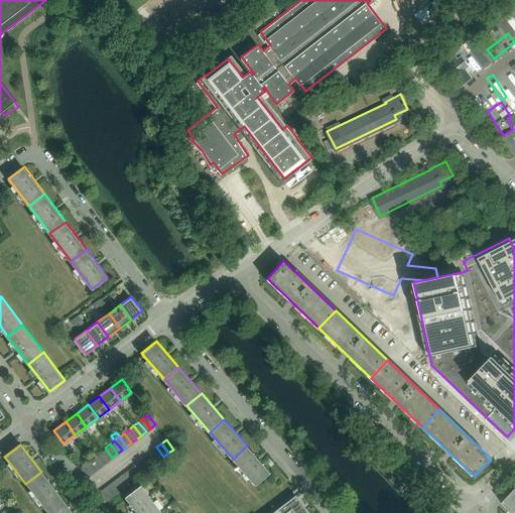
[(247,445),(233,459),(255,485),(270,472),(247,445)]
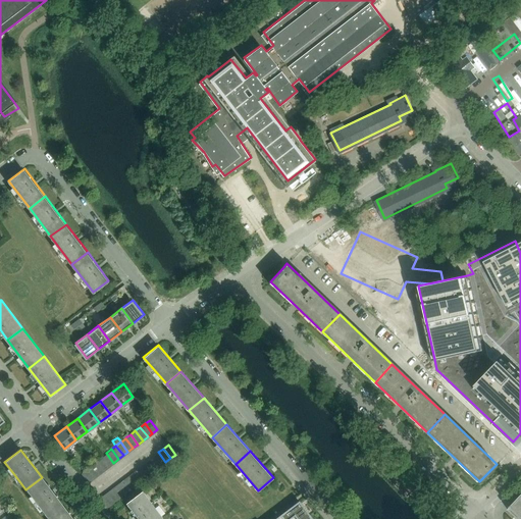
[(165,462),(158,452),(153,456),(160,465),(165,462)]
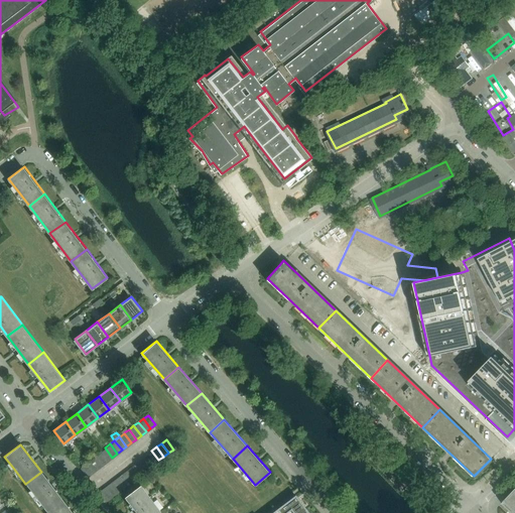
[(112,458),(105,447),(100,452),(107,461),(112,458)]
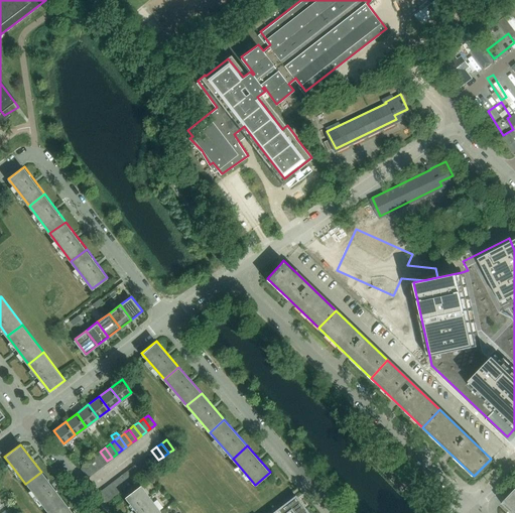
[(158,460),(151,451),(147,455),(154,464),(158,460)]
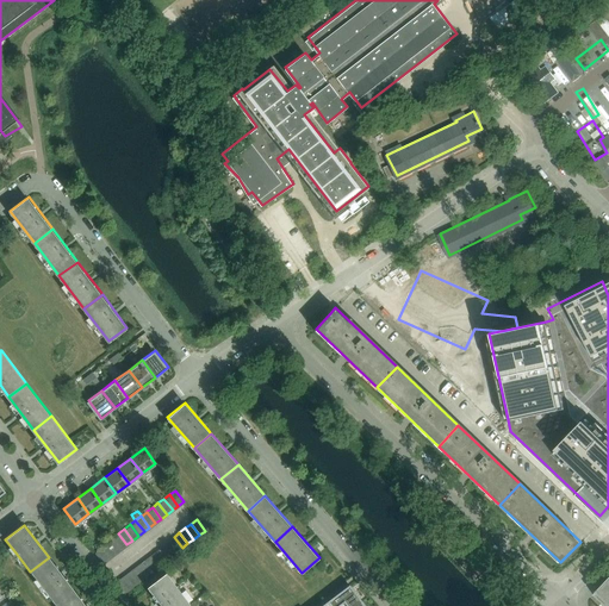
[(126,544),(118,533),(116,535),(112,537),(122,549),(126,544)]
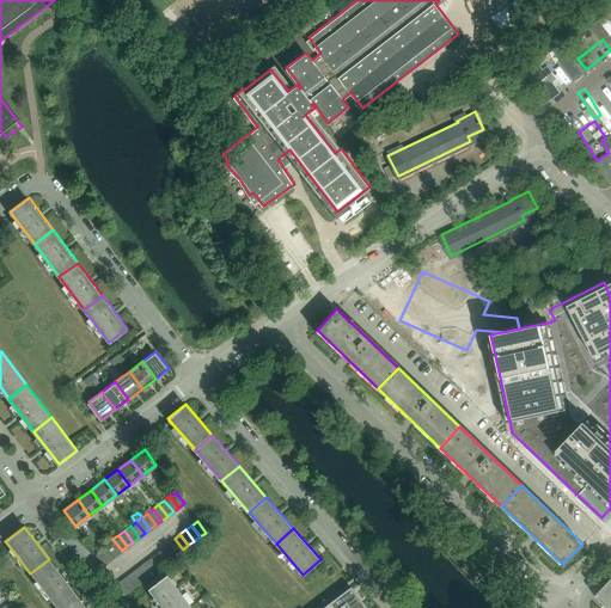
[(122,551),(112,539),(108,544),(116,554),(122,551)]
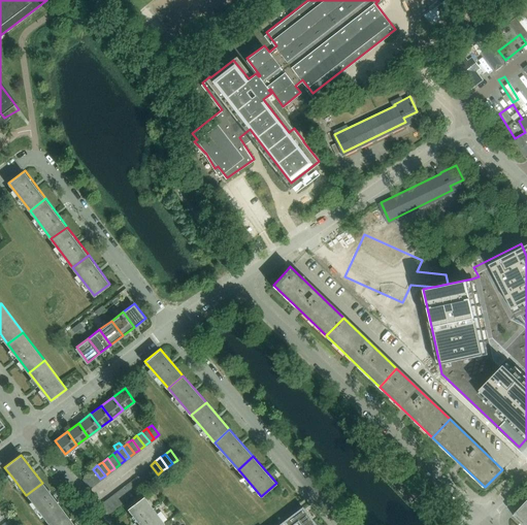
[(158,474),(151,465),(145,468),(153,478),(158,474)]
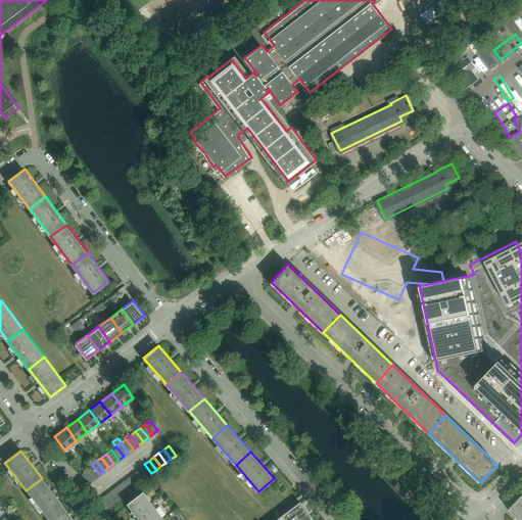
[(151,473),(144,464),(139,468),(146,477),(151,473)]
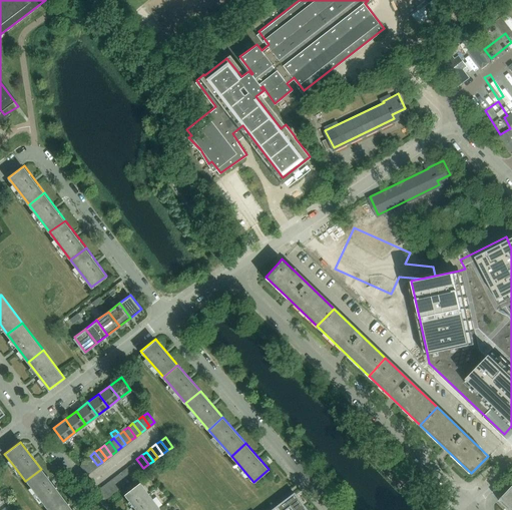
[(97,465),(90,456),(85,460),(92,469),(97,465)]
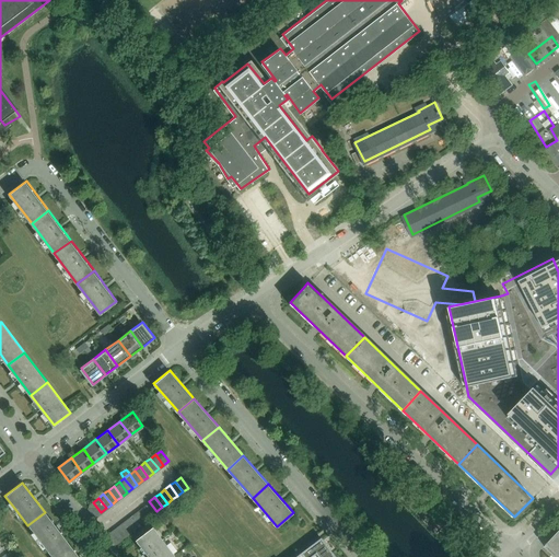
[(156,511),(149,501),(143,505),(151,515),(156,511)]
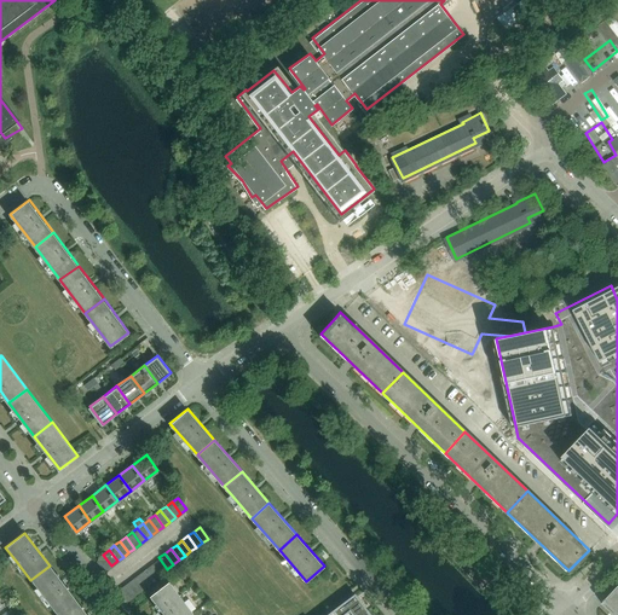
[(103,555),(97,558),(105,570),(111,566),(103,555)]
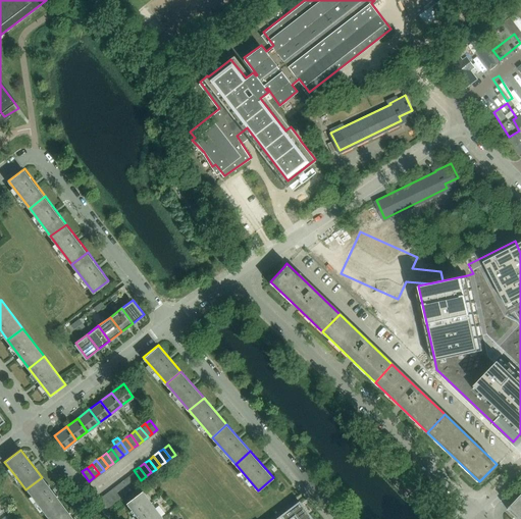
[(141,480),(134,470),(129,474),(137,483),(141,480)]
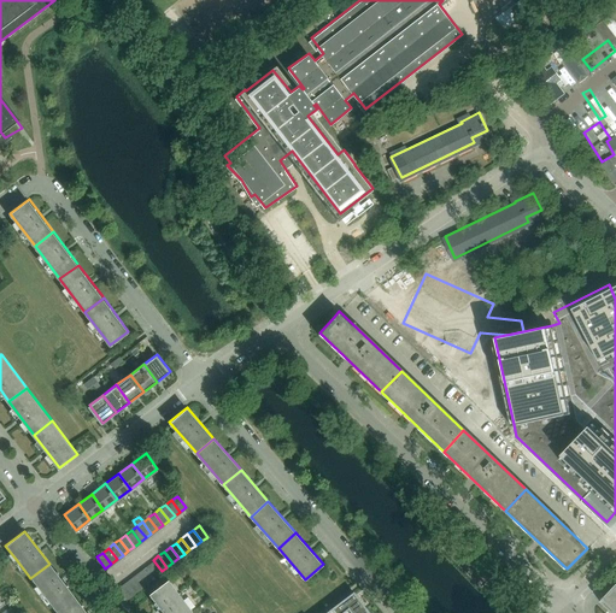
[(162,571),(153,560),(147,564),(156,576),(162,571)]
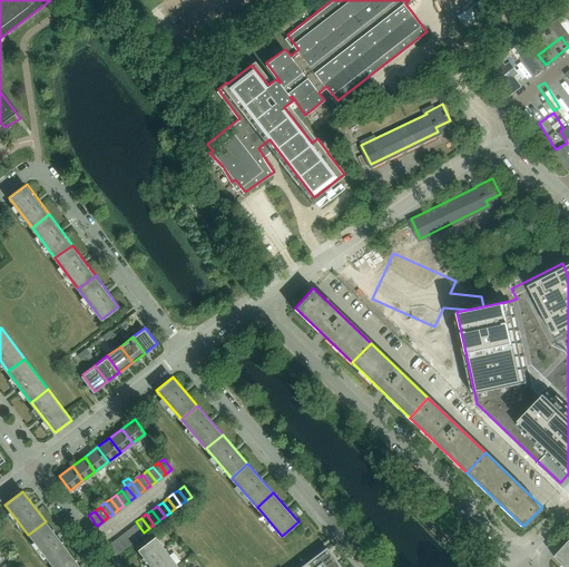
[(28,535),(51,565),(69,551),(46,521),(28,535)]
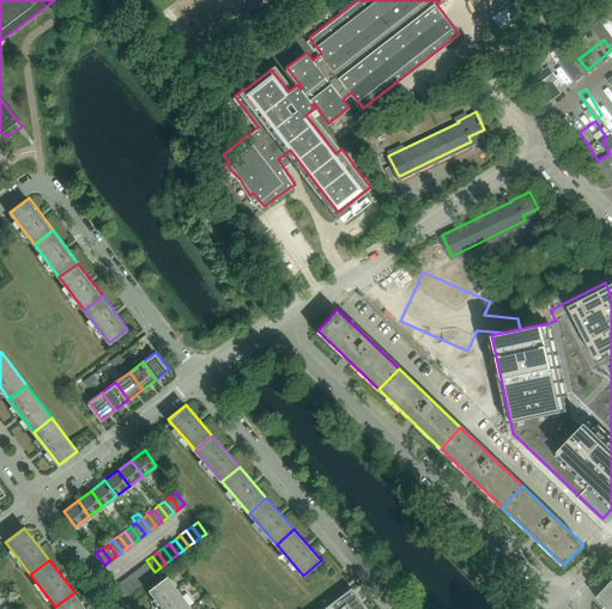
[(155,572),(146,560),(140,565),(149,576),(155,572)]
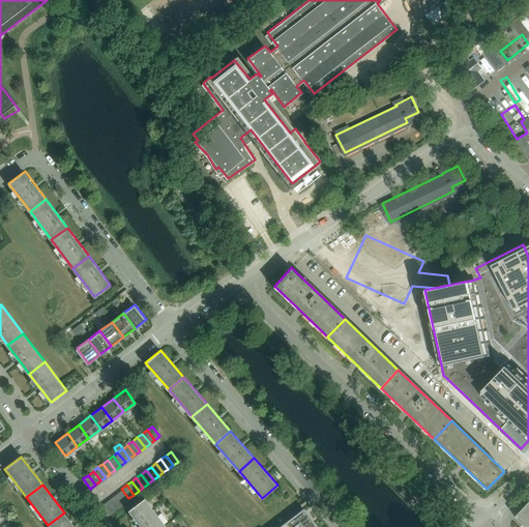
[(128,498),(121,489),(117,492),(124,502),(128,498)]
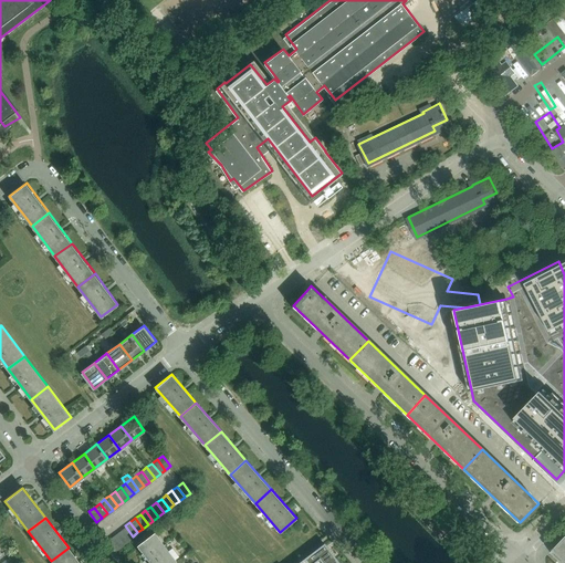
[(133,537),(125,525),(119,530),(127,540),(133,537)]
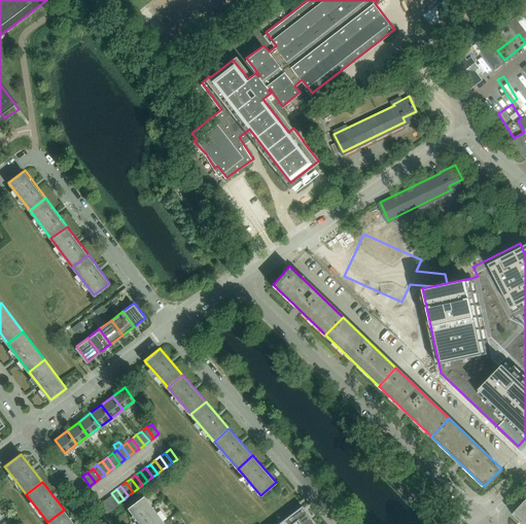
[(118,502),(111,493),(106,496),(113,507),(118,502)]
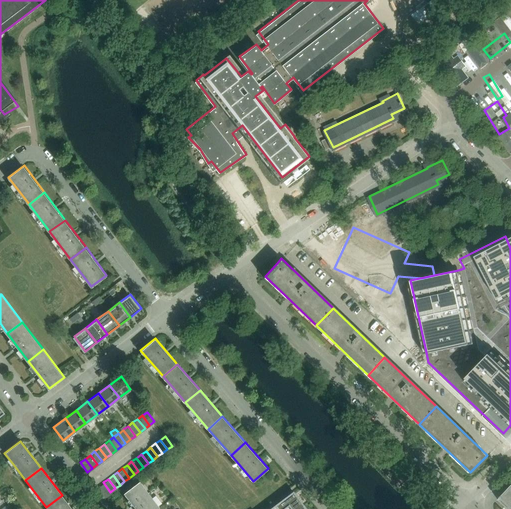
[(124,492),(136,508),(155,508),(159,506),(140,480),(124,492)]
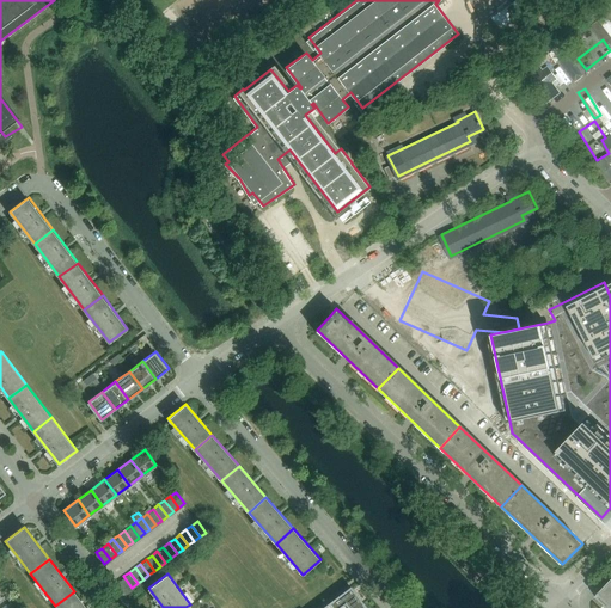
[(123,576),(117,581),(126,591),(132,588),(123,576)]
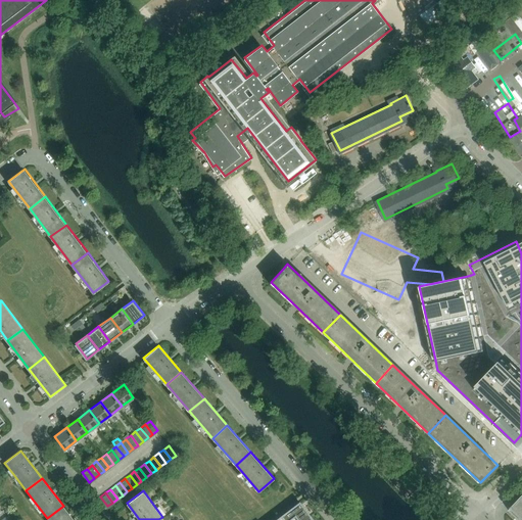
[(521,519),(521,495),(510,509),(521,519)]
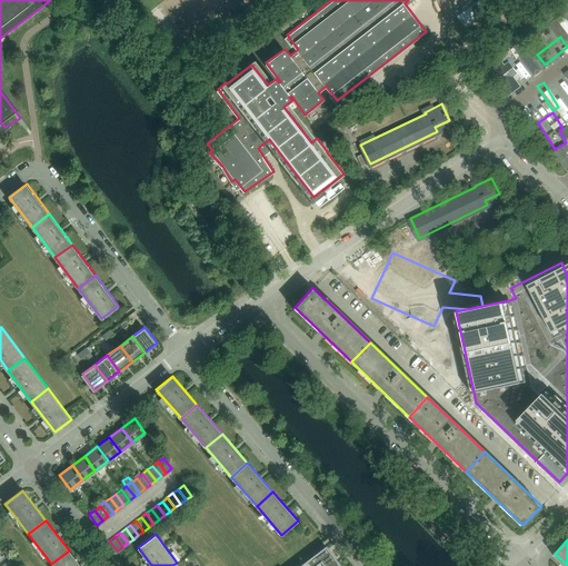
[(304,563),(306,565),(312,565),(321,559),(326,565),(329,565),(338,559),(327,545),(304,562),(304,563)]
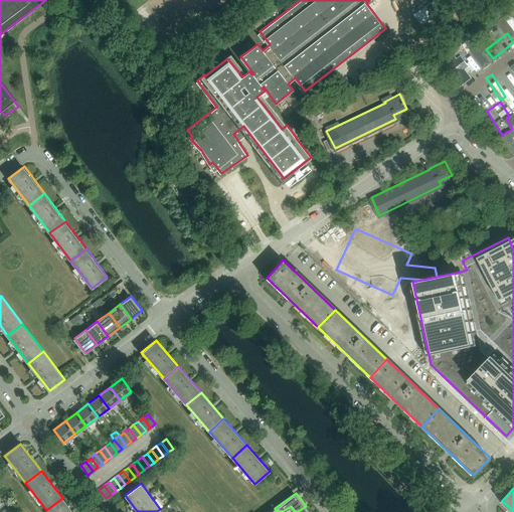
[(46,510),(47,511),(72,511),(62,498),(46,510)]
